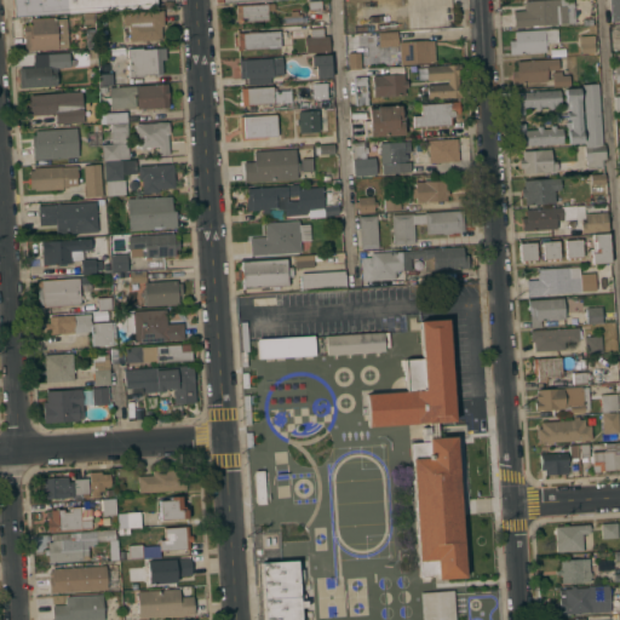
[(13,17),(12,0),(155,0),(156,7),(13,17)]
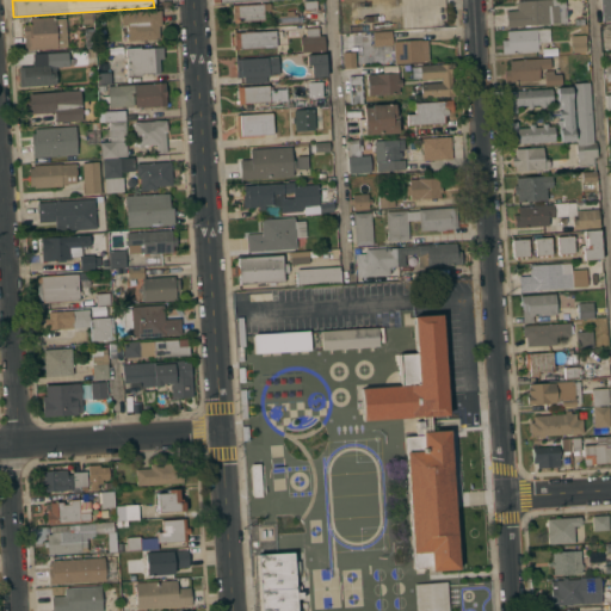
[(316,0),(316,10),(303,11),(303,1),(316,0)]
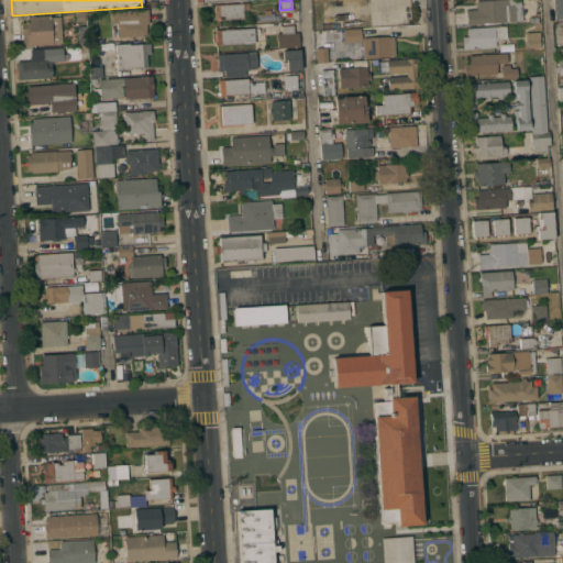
[(520,0),(522,21),(488,23),(488,24),(466,25),(465,10),(476,10),(476,0),(520,0)]
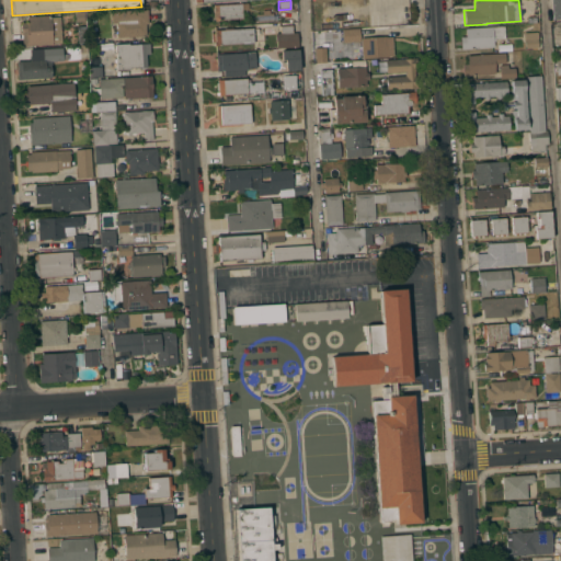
[(550,0),(560,0),(560,19),(552,20),(550,0)]
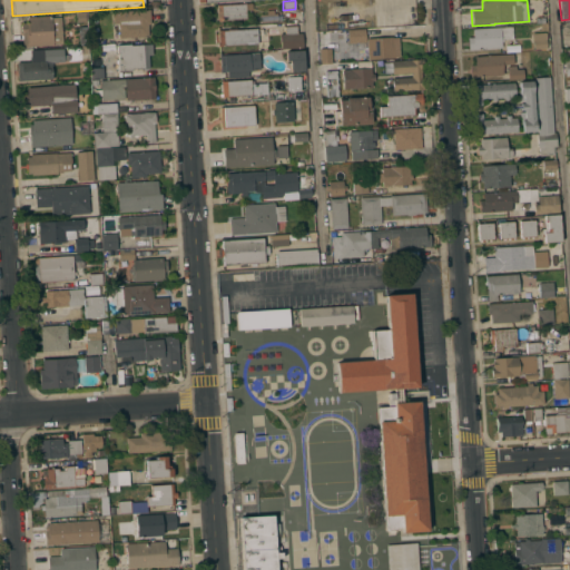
[(245,3),(246,19),(222,20),(223,21),(218,22),(217,18),(216,5),(245,3)]
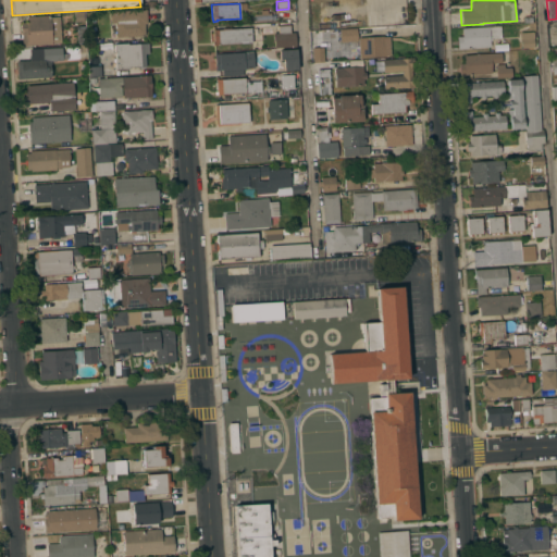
[(146,9),(147,24),(145,24),(145,35),(116,37),(115,23),(111,23),(110,12),(146,9)]
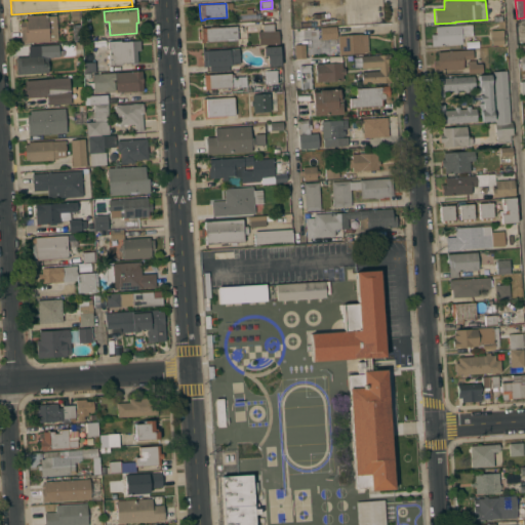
[(244,12),(244,10),(250,9),(250,12),(255,12),(255,19),(250,19),(250,23),(240,23),(240,21),(239,13),(244,12)]
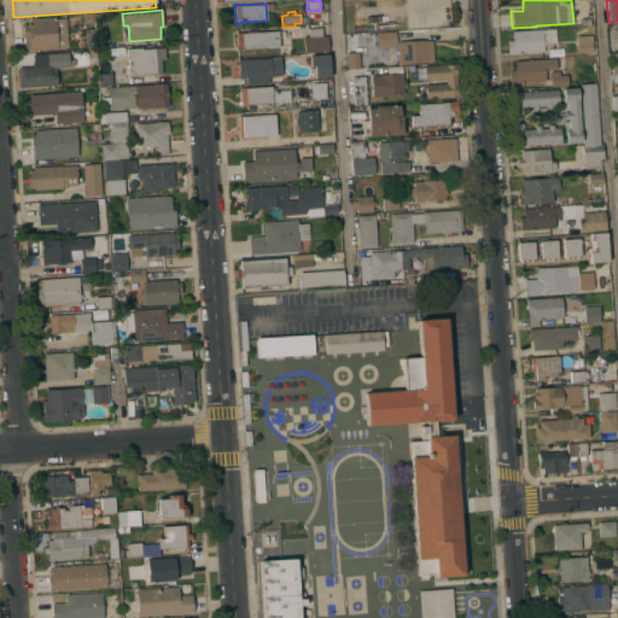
[(83,24),(82,15),(92,13),(93,23),(83,24)]
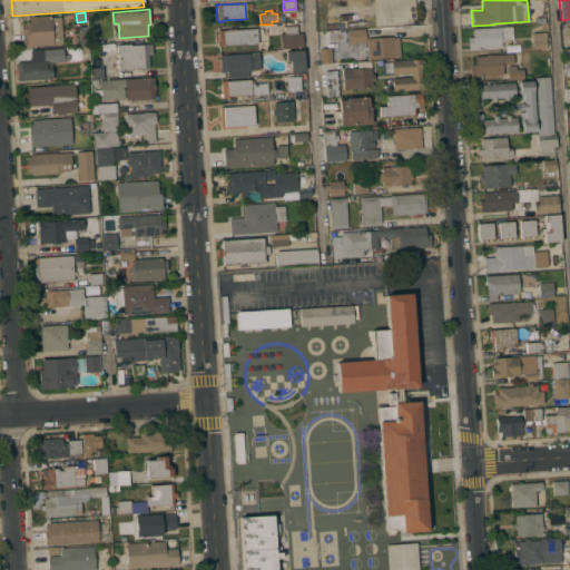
[(60,17),(62,42),(53,43),(53,45),(23,47),(21,23),(28,23),(28,17),(36,17),(51,16),(51,18),(60,17)]
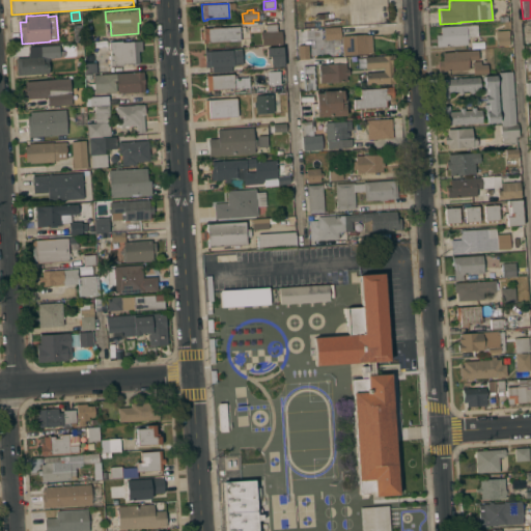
[(276,24),(277,31),(281,30),(282,45),(261,46),(260,31),(264,31),(264,25),(276,24)]
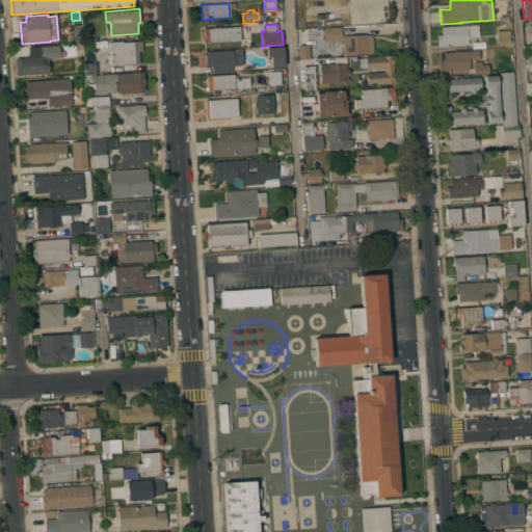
[(478,25),(479,36),(470,37),(470,38),(468,38),(469,45),(437,47),(436,35),(442,34),(441,27),(478,25)]
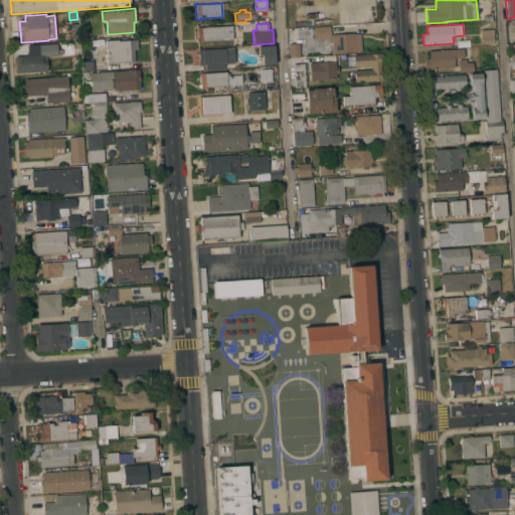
[(231,25),(232,39),(200,41),(200,42),(196,42),(196,38),(197,38),(197,27),(231,25)]
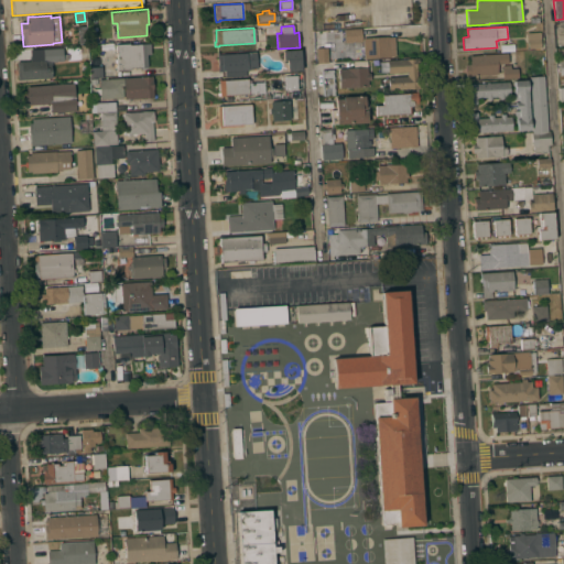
[(360,30),(361,42),(346,43),(345,31),(360,30)]
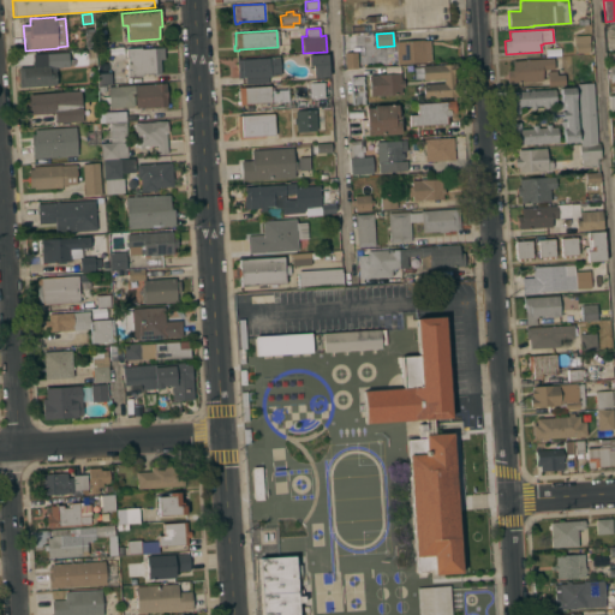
[(575,53),(574,36),(589,36),(590,52),(575,53)]
